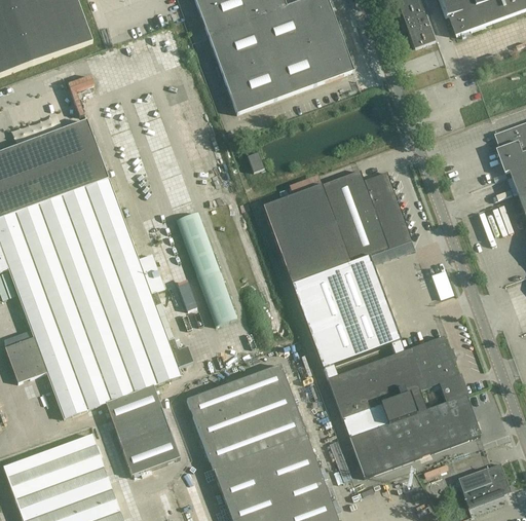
[(0,0),(0,74),(94,40),(78,0),(0,0)]
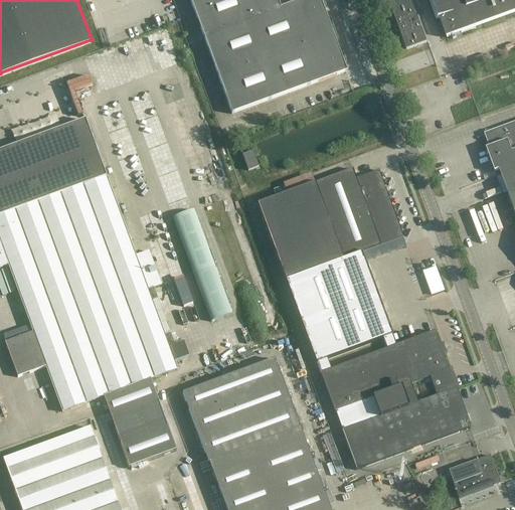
[(191,0),(231,110),(345,68),(346,67),(321,0),(294,0),(280,5),(278,0),(191,0)]
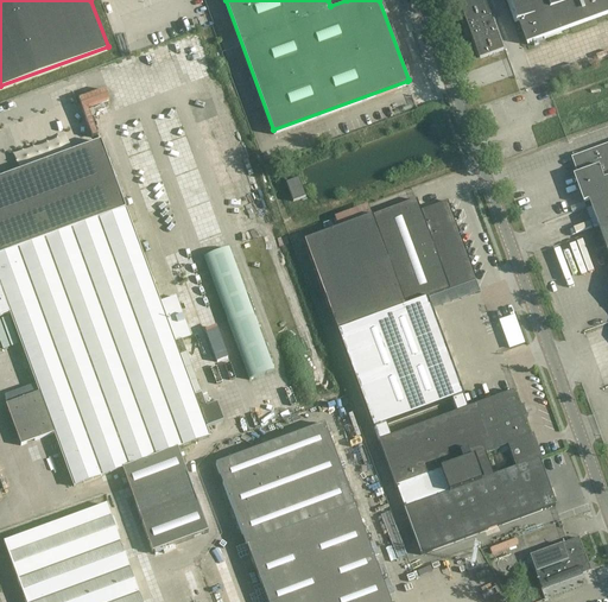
[(460,0),(480,54),(505,45),(487,0),(460,0)]
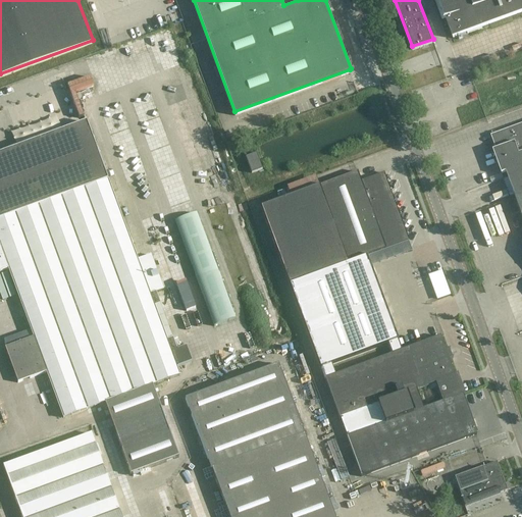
[(440,0),(454,35),(521,8),(521,0),(440,0)]
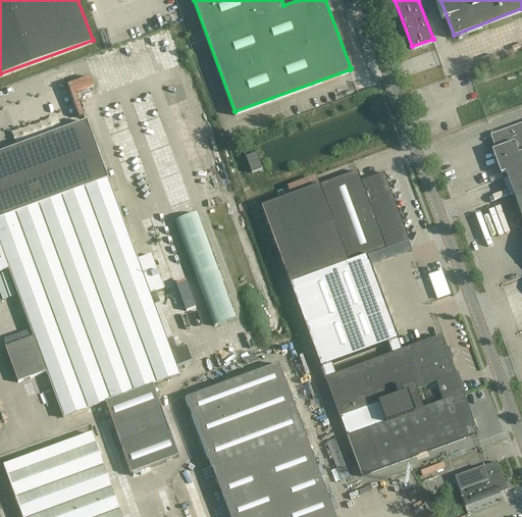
[(181,443),(176,429),(171,432),(152,381),(179,371),(176,363),(192,358),(187,343),(176,346),(172,334),(166,337),(154,302),(160,300),(156,289),(150,291),(141,267),(147,265),(143,254),(137,256),(86,118),(0,150),(0,267),(9,264),(34,333),(6,344),(5,343),(4,344),(17,379),(18,378),(47,367),(63,414),(105,399),(122,445),(121,445),(132,470),(178,453),(175,445),(181,443)]
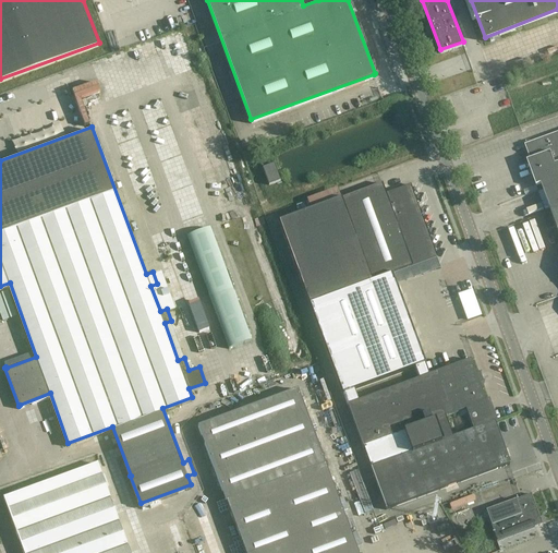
[(526,141),(528,145),(552,209),(543,213),(547,226),(557,223),(557,226),(557,130),(530,141),(530,140),(526,141)]
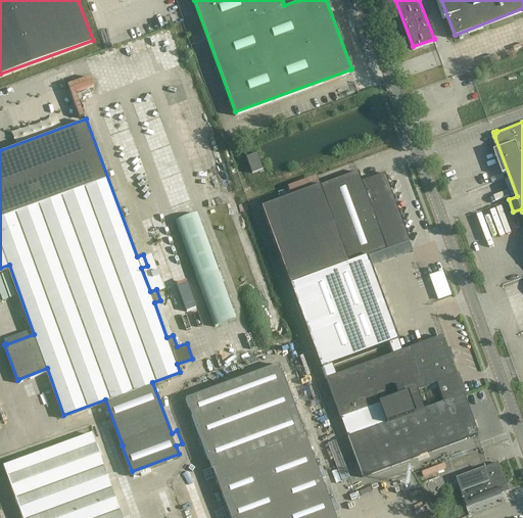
[(245,153),(251,170),(263,166),(256,149),(245,153)]
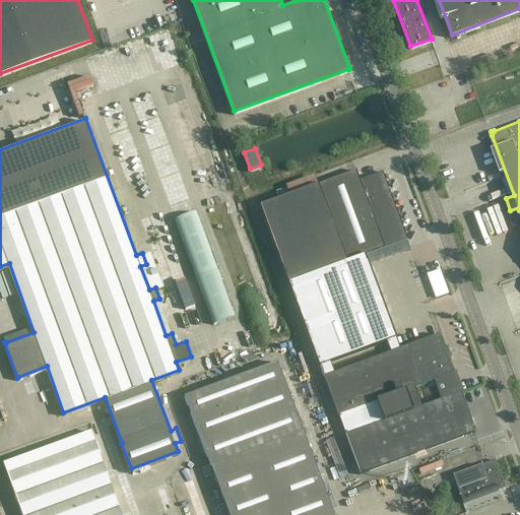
[(355,167),(260,202),(288,279),(324,373),(334,370),(330,360),(386,338),(390,348),(400,345),(365,251),(384,244),(407,236),(382,168),(360,177),(355,167)]
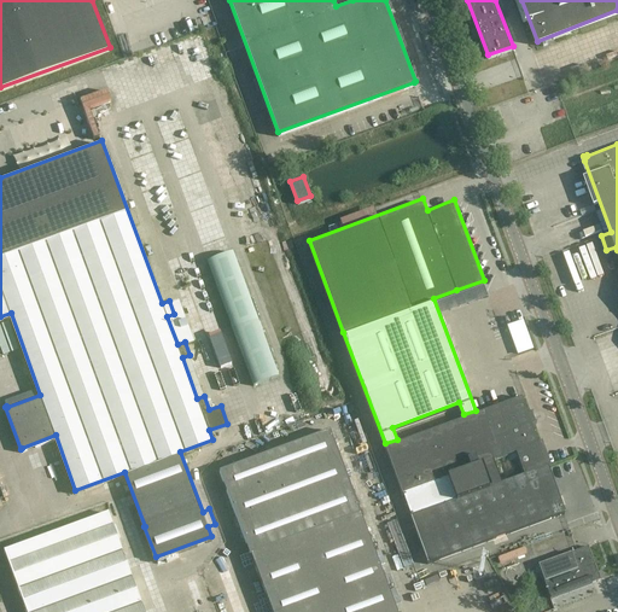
[(279,372),(258,315),(233,246),(208,256),(254,382),(279,372)]
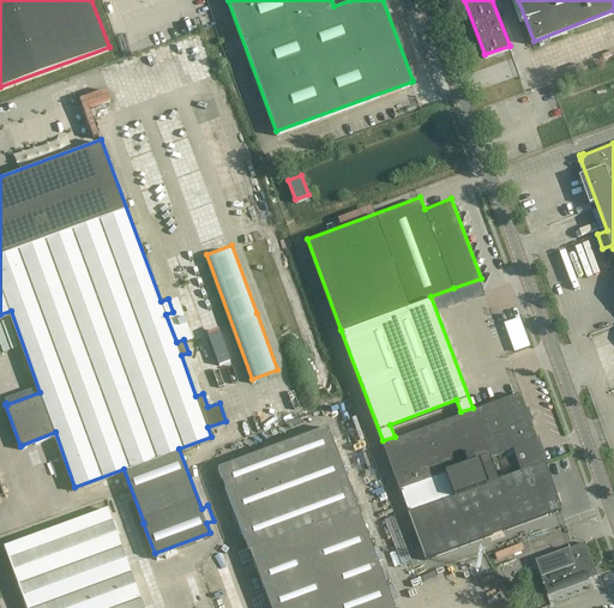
[(475,353),(479,362),(497,355),(493,345),(475,353)]
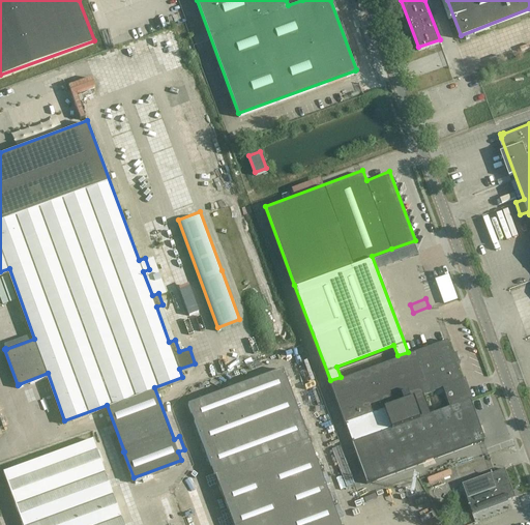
[(352,440),(390,427),(469,397),(469,398),(472,397),(464,375),(462,376),(455,360),(461,359),(458,350),(452,351),(447,338),(408,352),(398,355),(341,377),(330,380),(345,420),(352,440)]
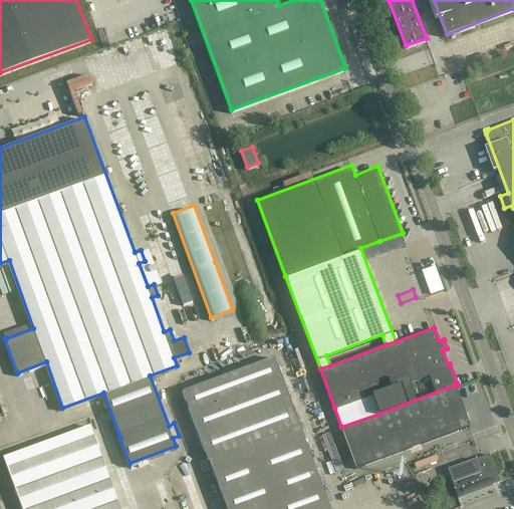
[(183,390),(227,508),(330,508),(274,355),(249,364),(183,390)]
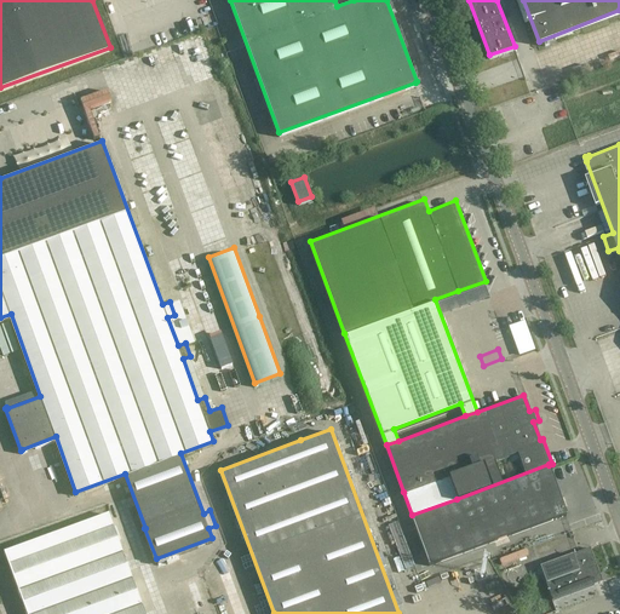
[(566,511),(549,465),(549,464),(457,499),(412,515),(429,561),(566,511)]
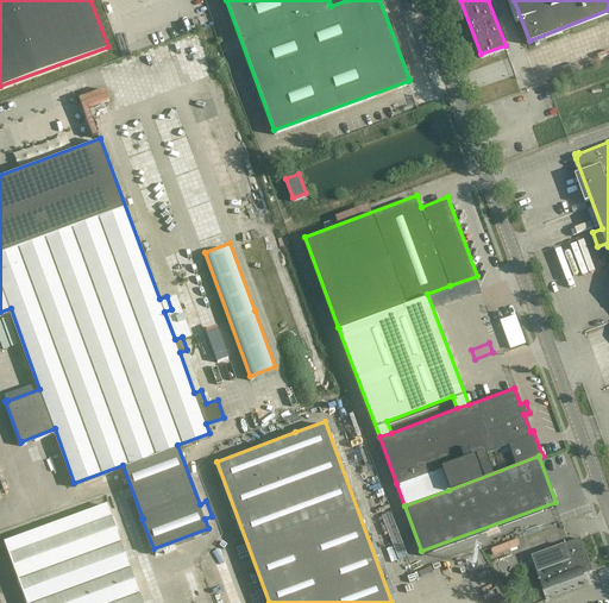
[(5,538),(4,539),(27,602),(143,602),(106,500),(105,501),(106,502),(5,539),(5,538)]
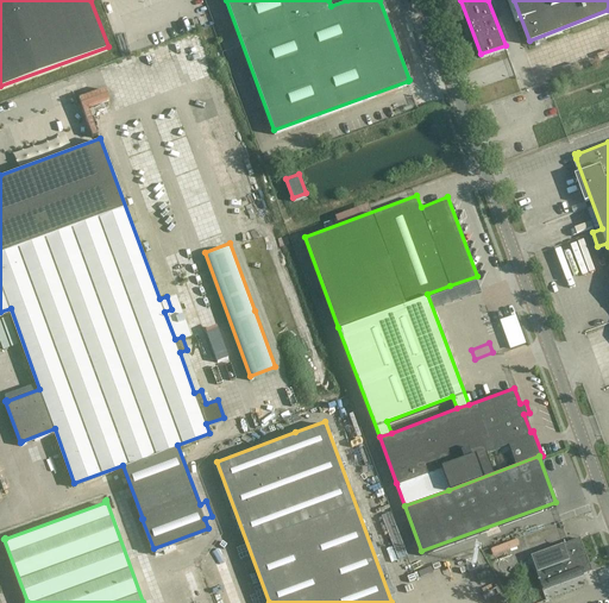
[(591,567),(579,534),(531,552),(542,585),(591,567)]
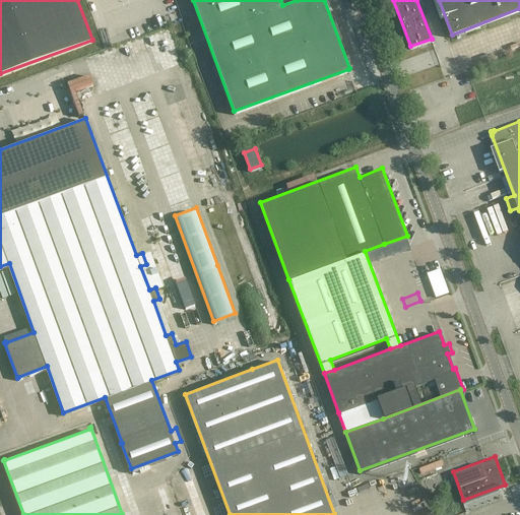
[(164,484),(173,514),(184,514),(175,479),(164,484)]
